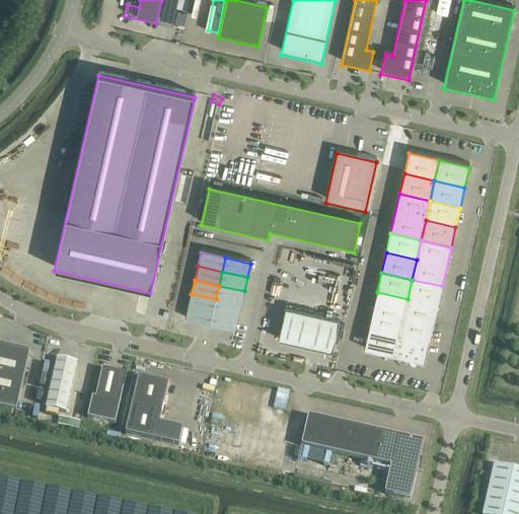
[(437,306),(442,286),(412,280),(408,299),(437,306)]
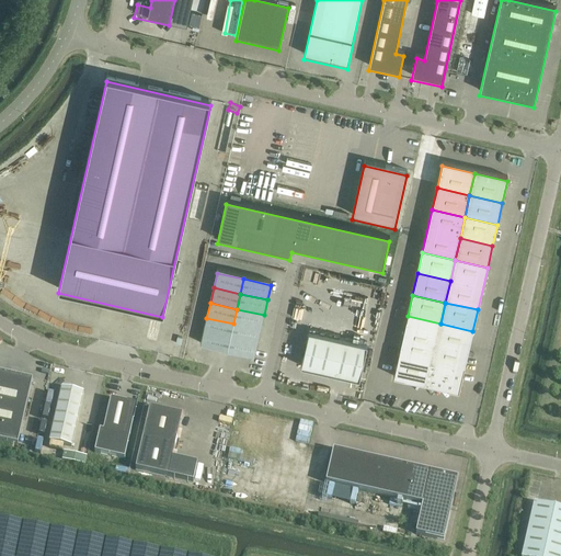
[(237,309),(233,324),(260,330),(264,315),(237,309)]
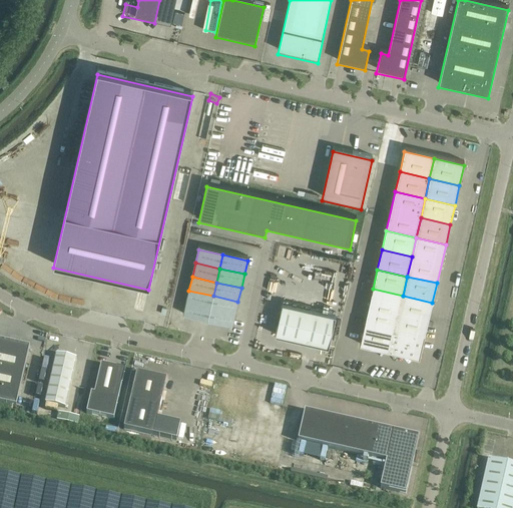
[(398,316),(403,296),(373,289),(369,309),(398,316)]
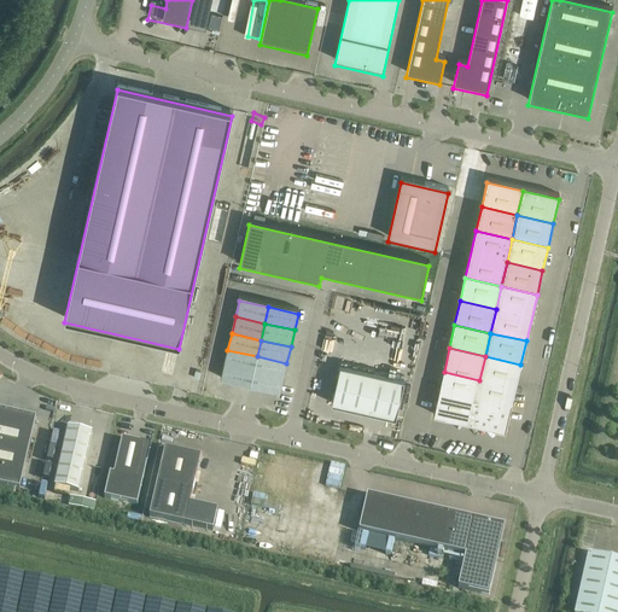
[(223,366),(254,373),(257,356),(227,350),(223,366)]
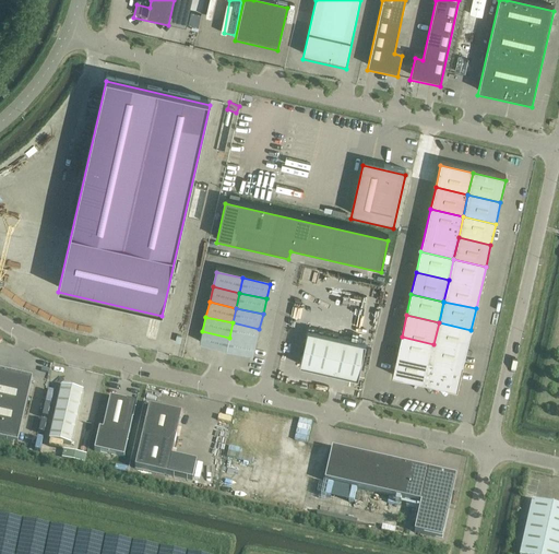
[(233,322),(229,338),(256,343),(259,329),(233,322)]
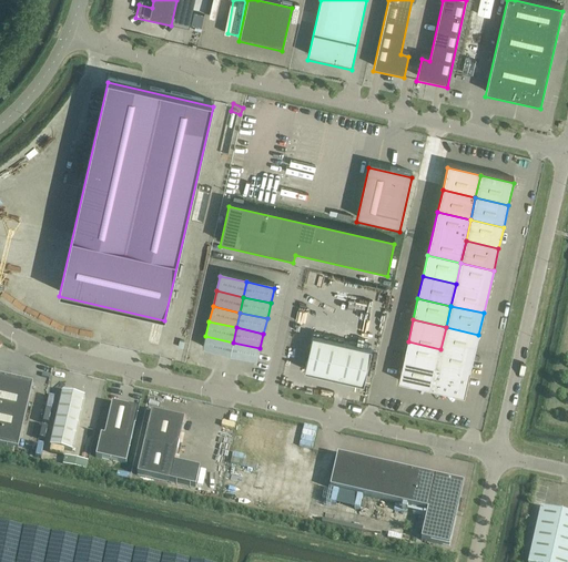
[(474,357),(478,335),(446,327),(440,349),(474,357)]
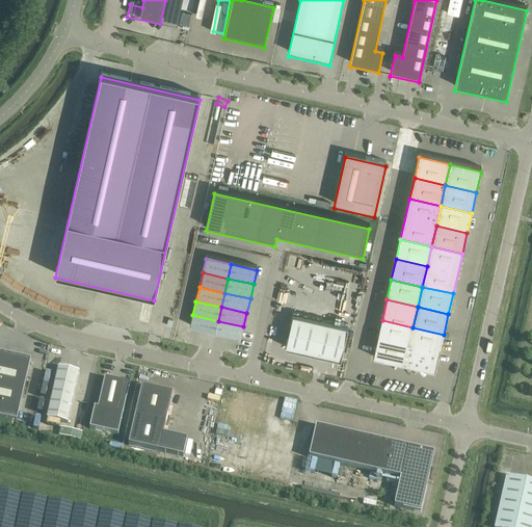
[(189,330),(215,336),(218,321),(192,315),(189,330)]
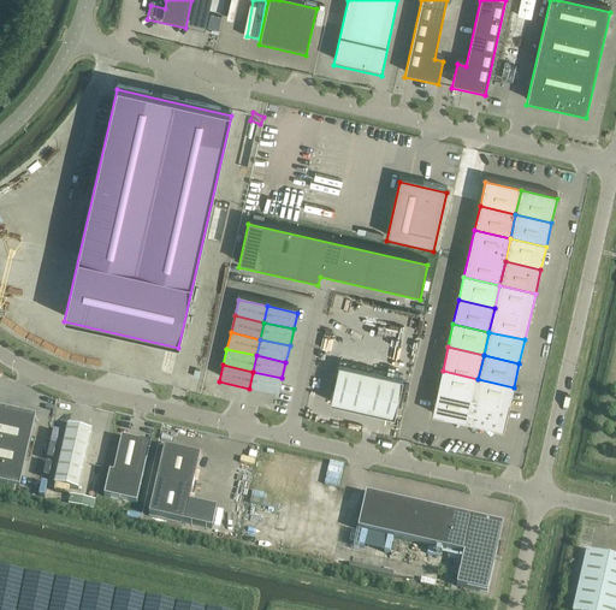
[(395,422),(403,384),(341,369),(331,408),(395,422)]
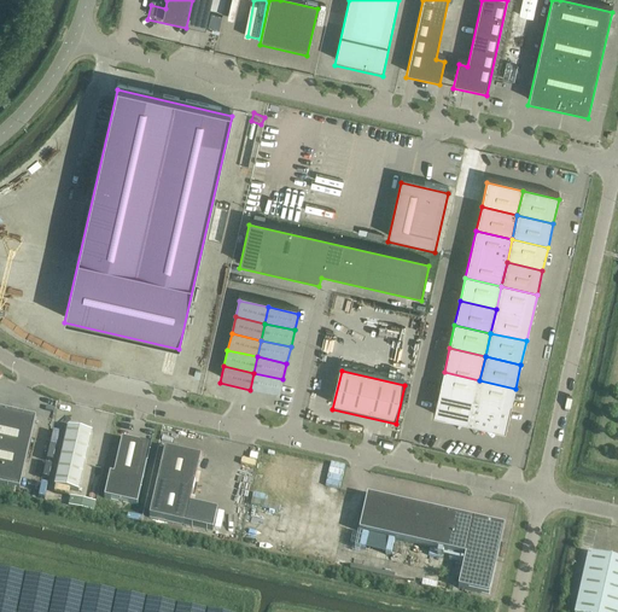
[(474,403),(479,380),(444,372),(438,395),(474,403)]
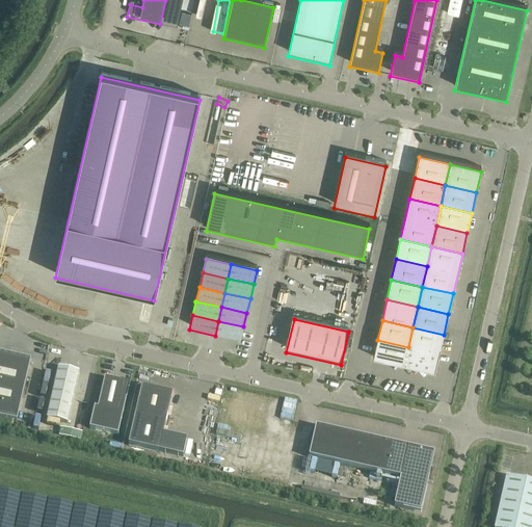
[(215,336),(240,341),(243,326),(218,321),(215,336)]
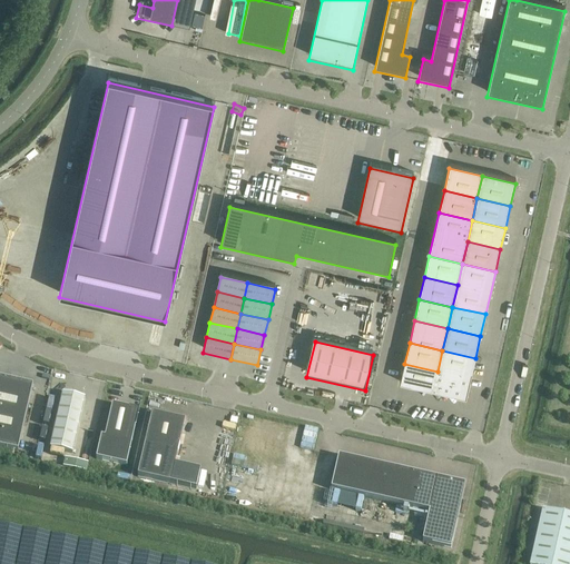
[(471,379),(475,358),(442,350),(438,372),(471,379)]
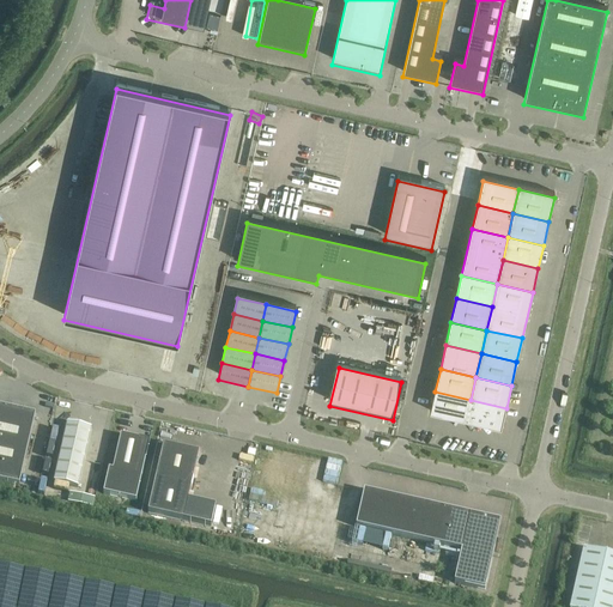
[(465,424),(471,400),(435,392),(429,416),(465,424)]
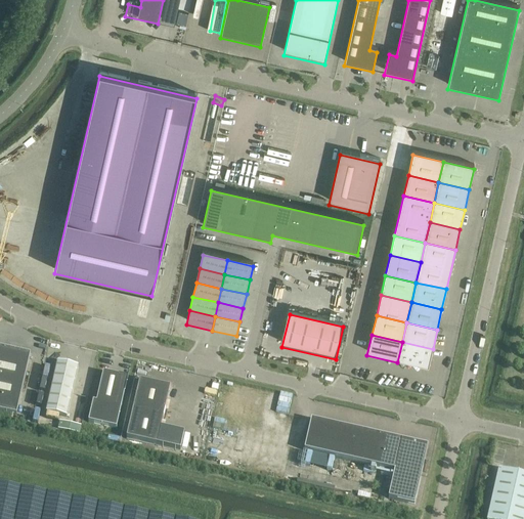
[(428,370),(433,349),(402,342),(397,362),(428,370)]
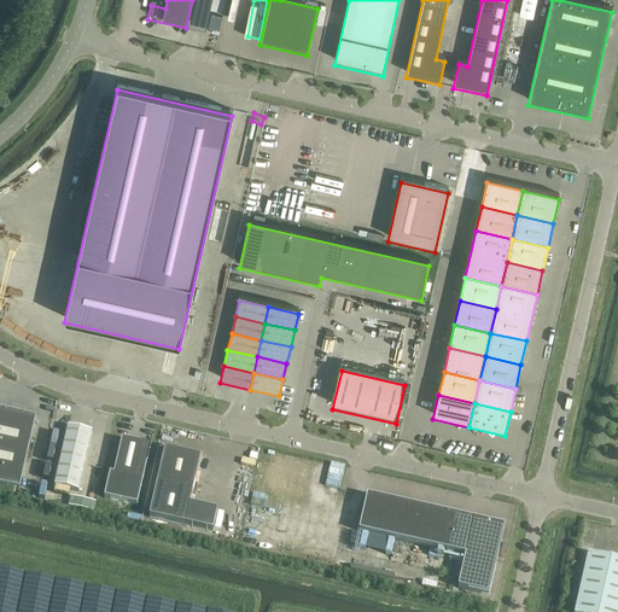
[(38,423),(0,414),(0,484),(23,490),(38,423)]
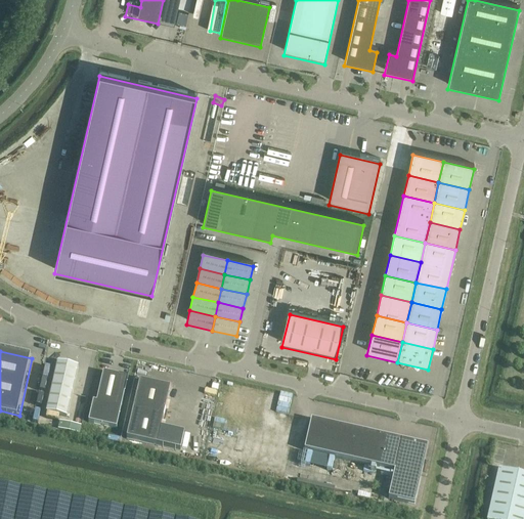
[(46,418),(67,423),(78,373),(57,369),(46,418)]
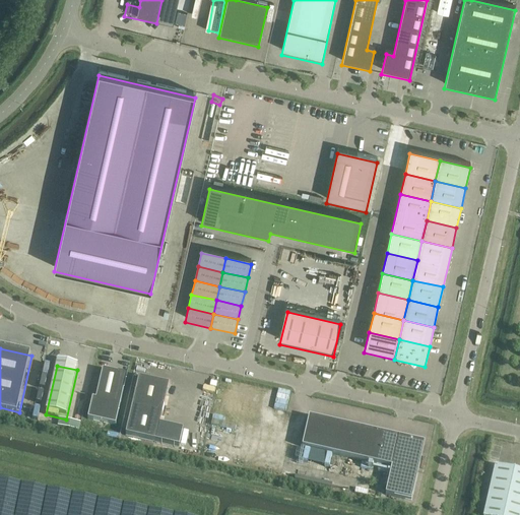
[(91,405),(87,426),(115,432),(127,381),(123,380),(102,376),(95,406),(91,405)]
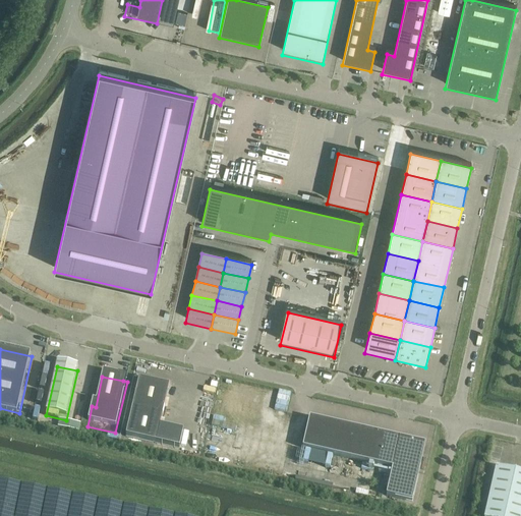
[(138,385),(125,443),(156,450),(179,454),(183,437),(160,431),(169,392),(138,385)]
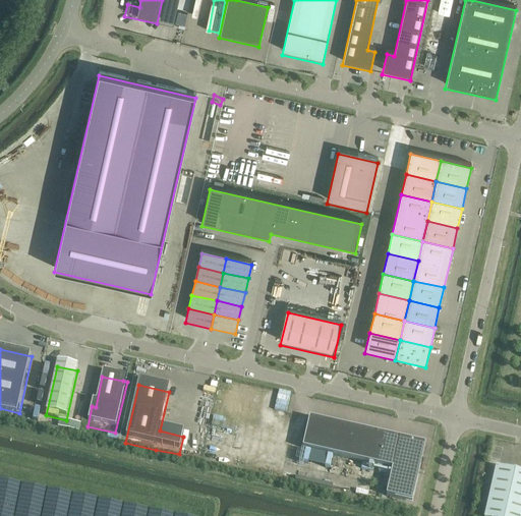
[(63,421),(63,430),(83,431),(84,422),(63,421)]
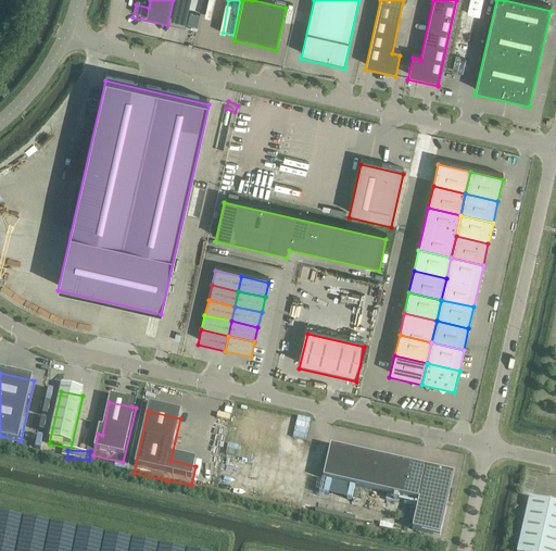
[(339,488),(346,455),(330,452),(323,485),(339,488)]
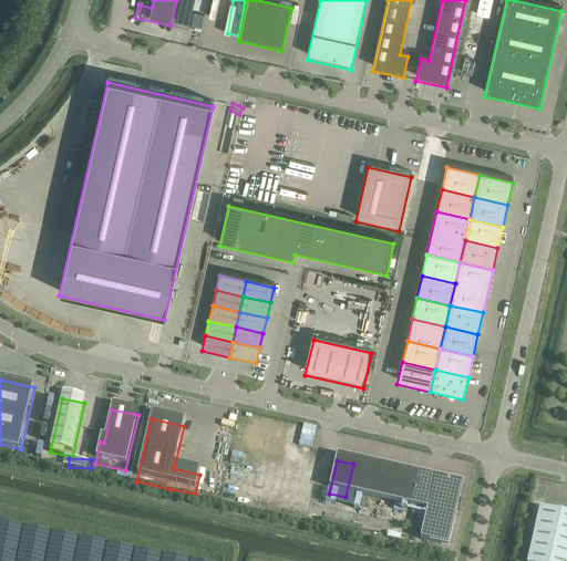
[(362,501),(369,468),(353,464),(346,497),(362,501)]
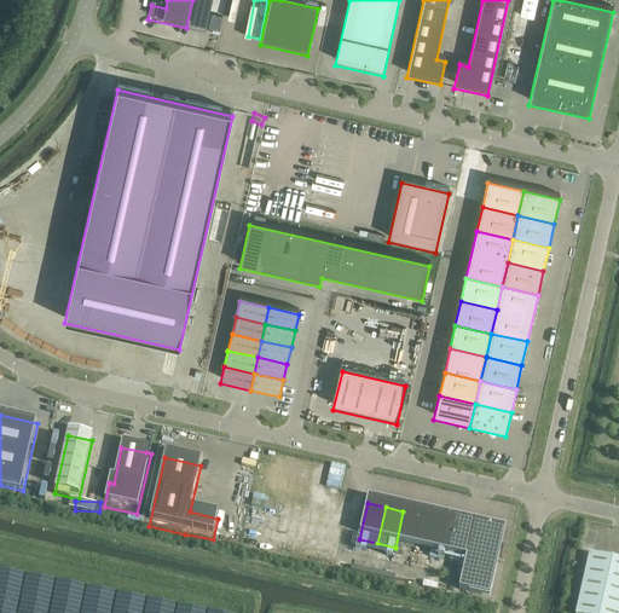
[(412,551),(421,515),(403,512),(395,548),(412,551)]
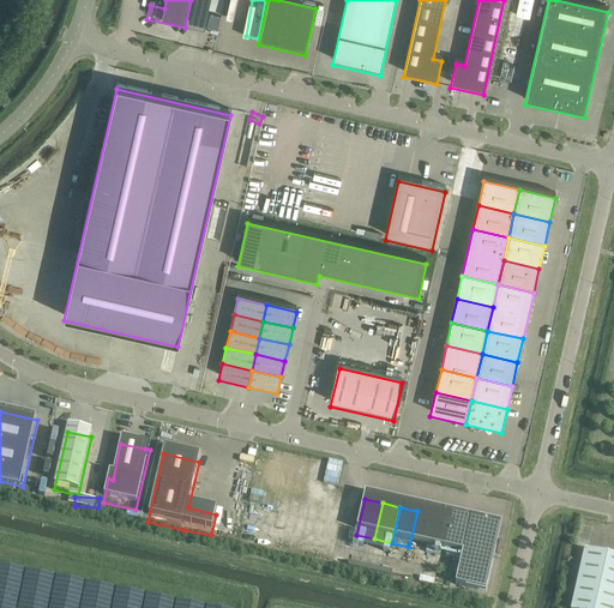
[(427,551),(435,516),(417,511),(409,547),(427,551)]
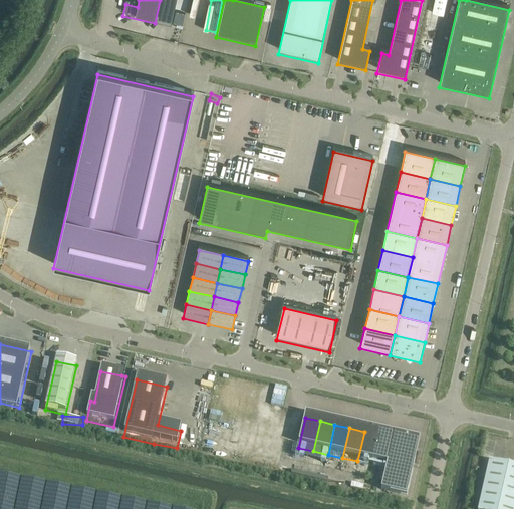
[(371,465),(378,435),(364,432),(357,461),(371,465)]
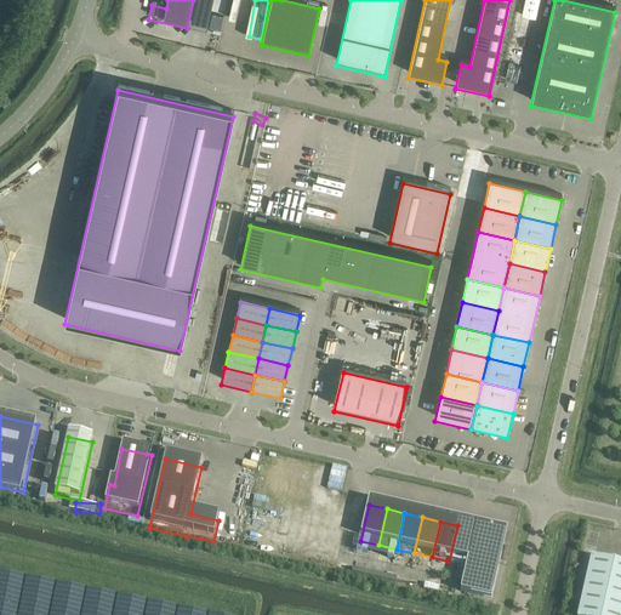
[(457,525),(449,562),(467,565),(476,529),(457,525)]
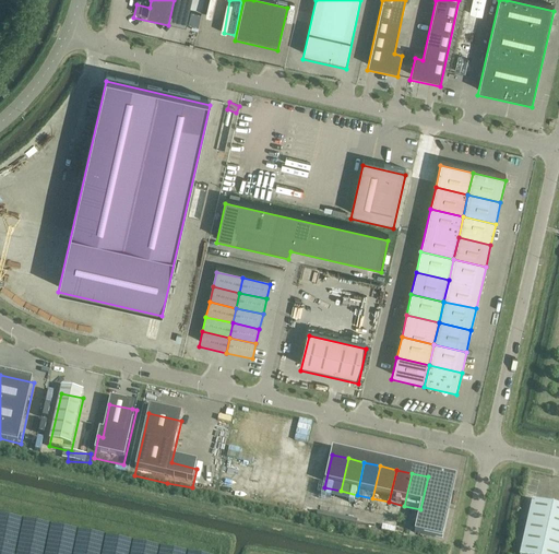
[(428,476),(420,509),(414,539),(441,545),(455,483),(428,476)]
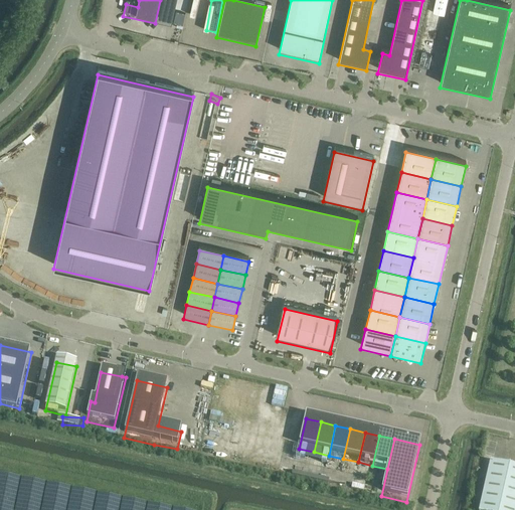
[(514,509),(514,473),(490,467),(480,509),(514,509)]
